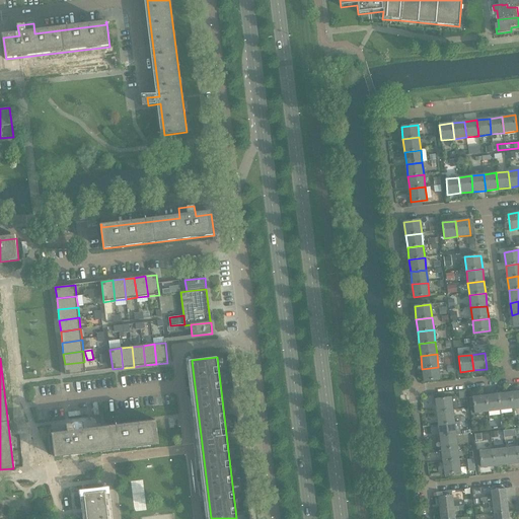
[(86,373),(84,362),(65,364),(66,375),(86,373)]
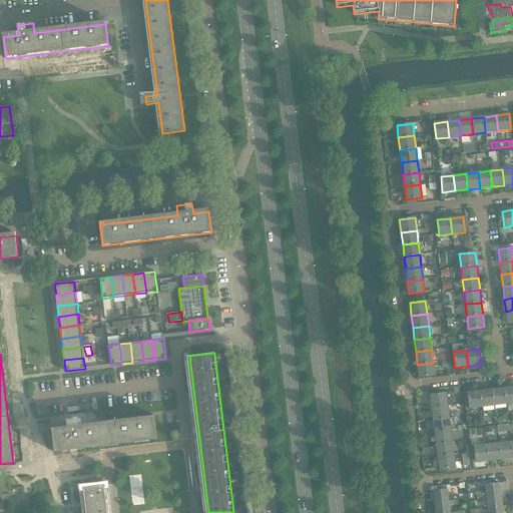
[(433,363),(417,365),(419,377),(435,376),(433,363)]
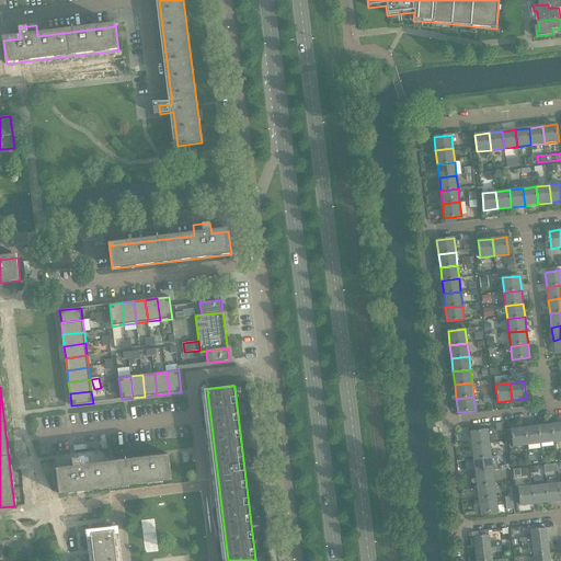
[(560,423),(551,424),(553,442),(560,441),(560,423)]
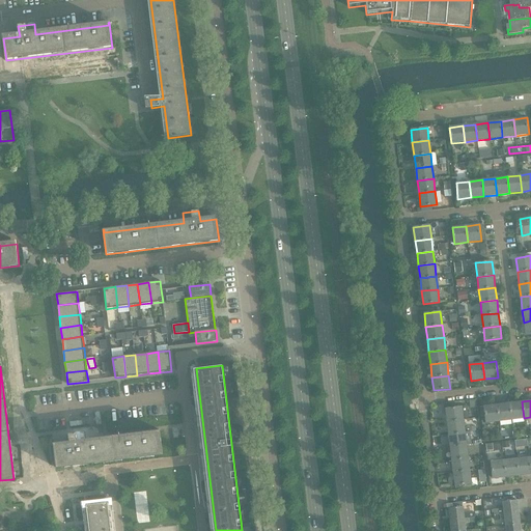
[(522,401),(509,403),(511,419),(524,418),(522,401)]
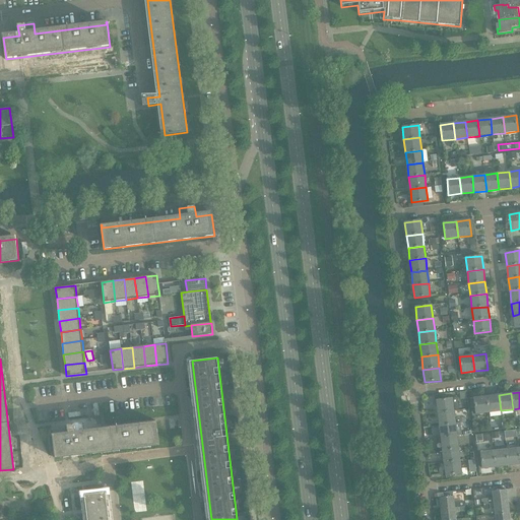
[(488,396),(490,412),(501,410),(499,395),(488,396)]
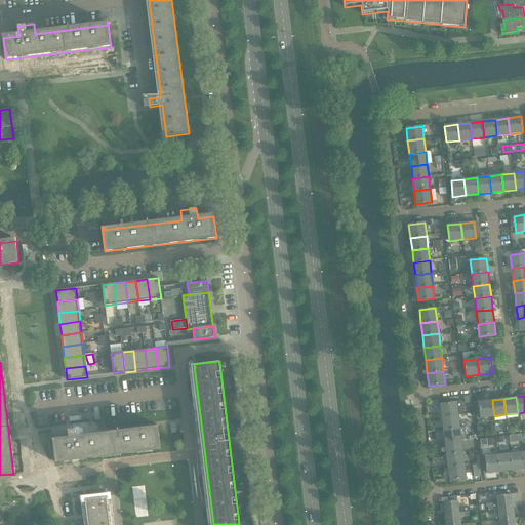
[(494,416),(492,400),(478,402),(480,418),(494,416)]
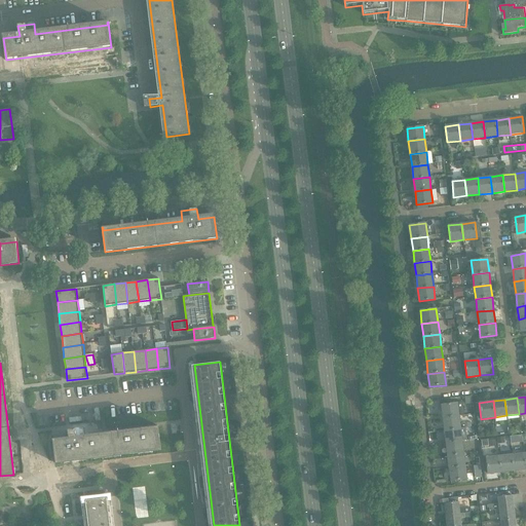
[(443,418),(458,416),(464,415),(462,402),(441,405),(443,418)]
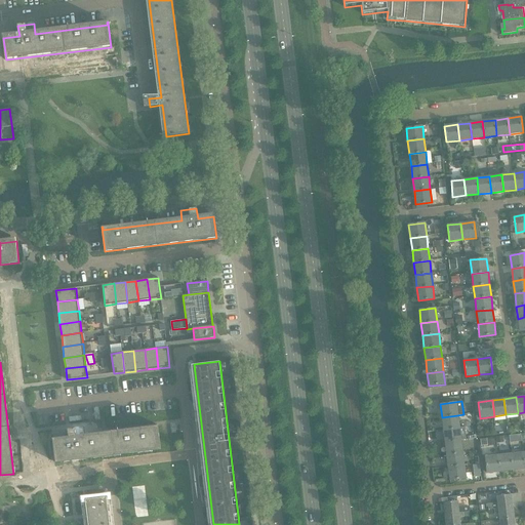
[(457,415),(442,417),(443,430),(459,428),(457,415)]
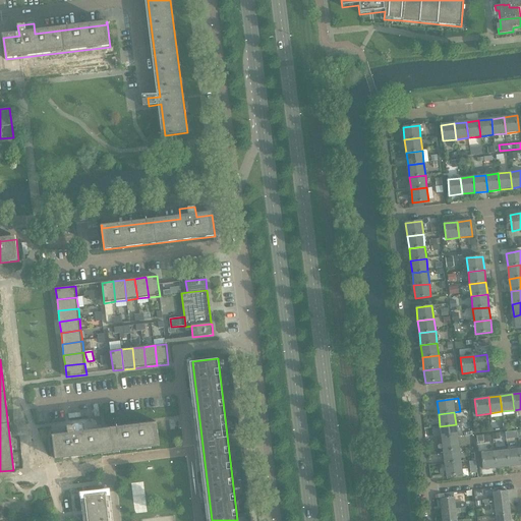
[(53,438),(55,459),(160,446),(157,421),(156,421),(156,424),(84,433),(82,423),(67,425),(68,436),(53,438)]
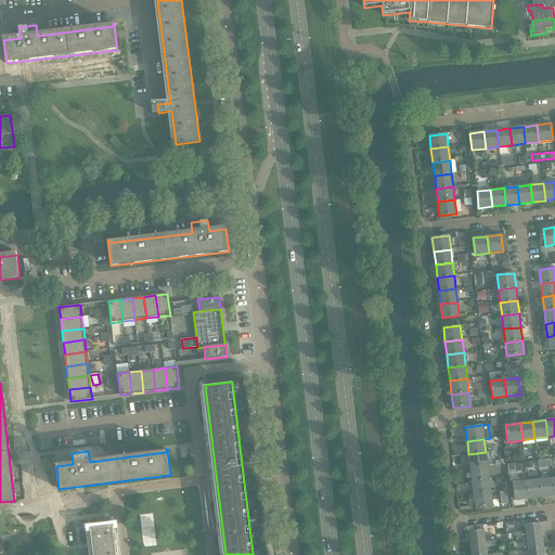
[(468,454),(470,467),(487,465),(493,464),(491,452),(486,452),(468,454)]
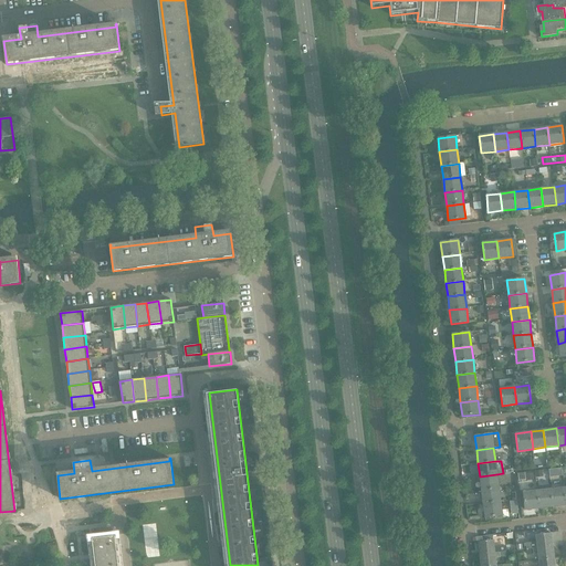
[(499,488),(496,474),(480,477),(481,490),(499,488)]
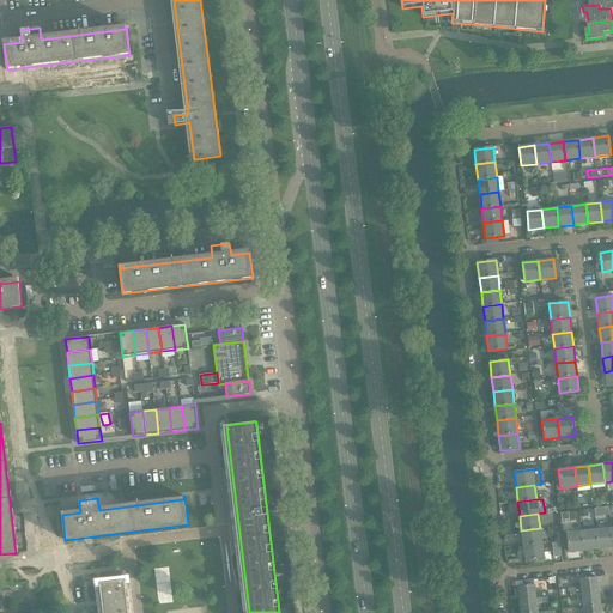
[(521,530),(523,545),(541,544),(540,528),(521,530)]
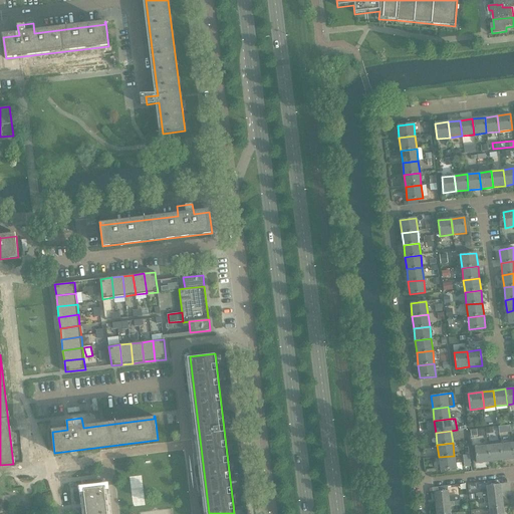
[(513,455),(512,443),(500,445),(502,460),(513,458),(513,455)]
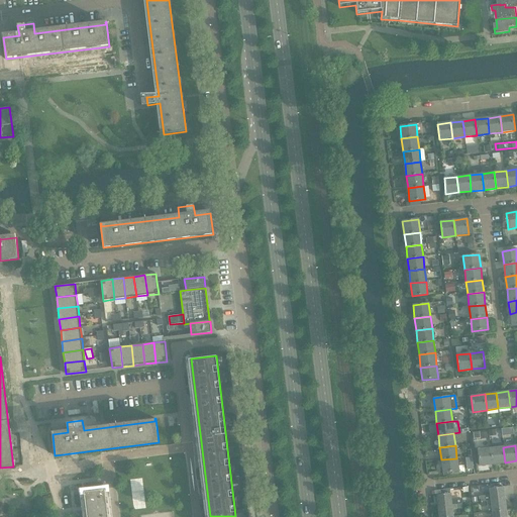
[(503,447),(491,448),(493,464),(505,462),(503,447)]
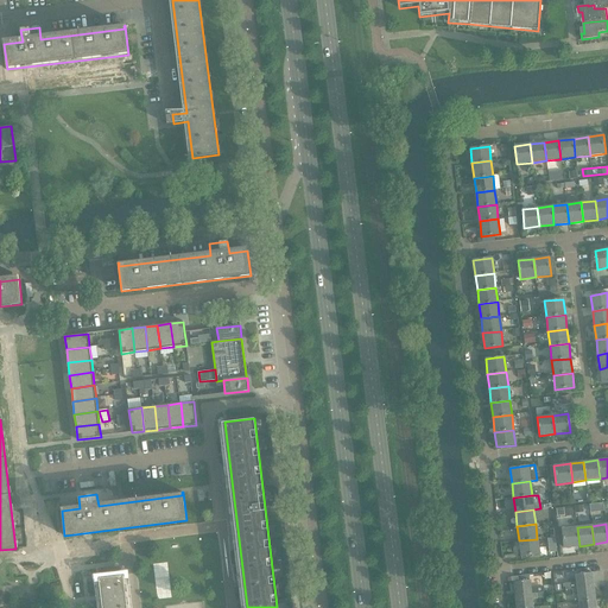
[(580,546),(577,527),(562,530),(564,548),(580,546)]
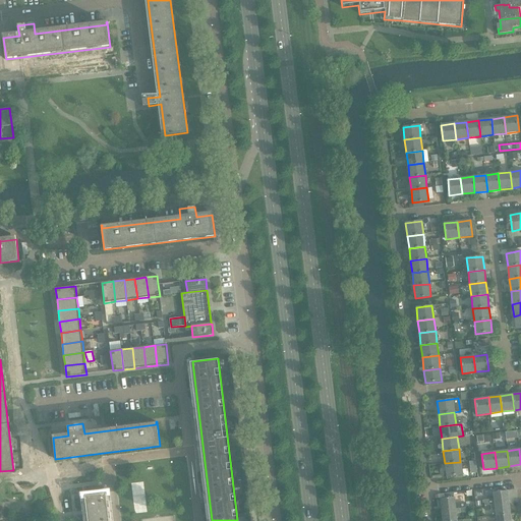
[(460,462),(445,463),(446,476),(462,474),(460,462)]
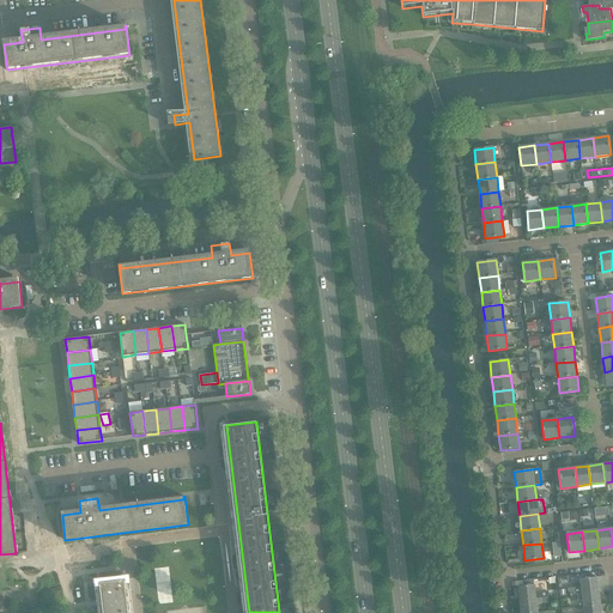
[(581,580),(582,593),(598,590),(596,577),(581,580)]
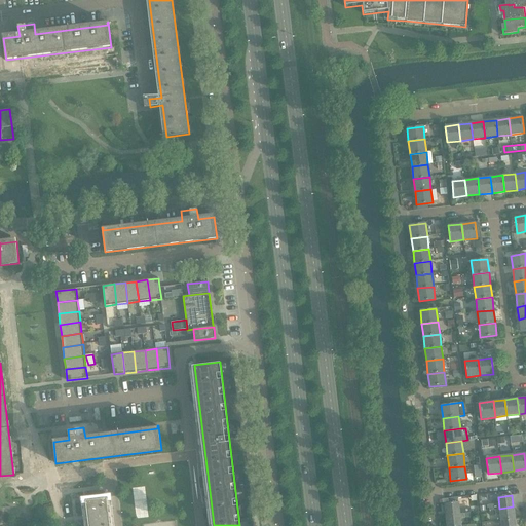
[(110,525),(109,518),(107,498),(107,497),(85,500),(85,501),(87,518),(88,525),(110,525)]
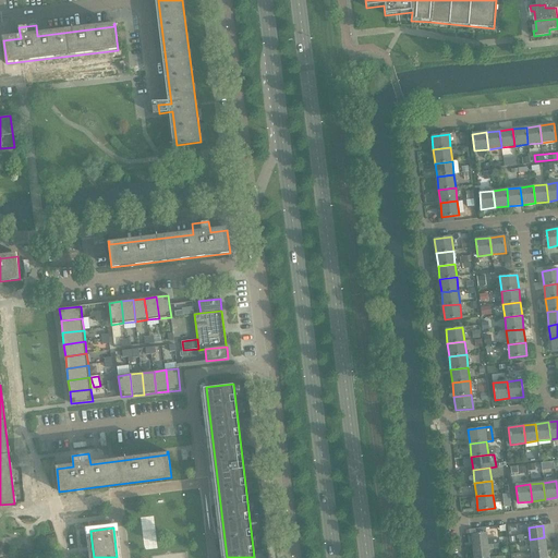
[(471,534),(473,546),(487,545),(486,533),(471,534)]
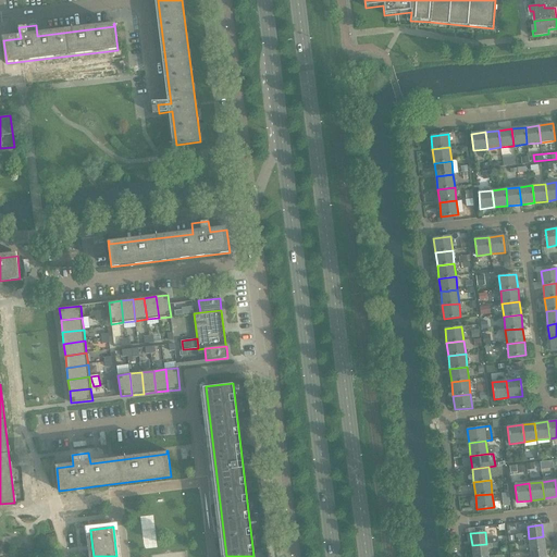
[(0,556),(29,556),(31,554),(10,556),(9,548),(12,547),(11,536),(0,536),(0,556)]
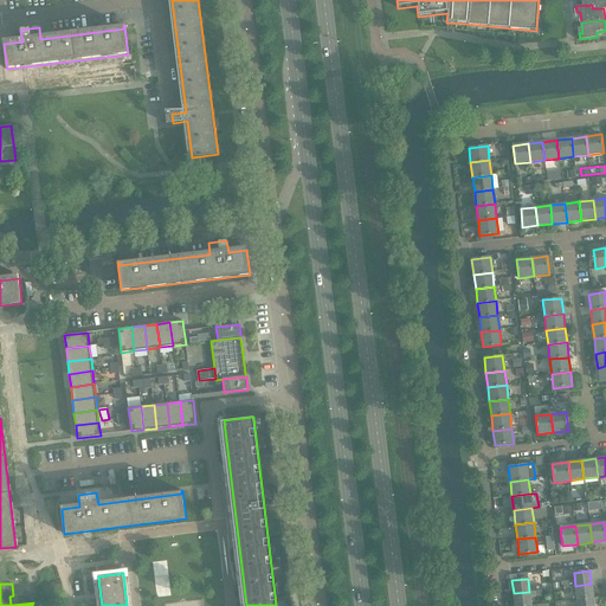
[(575,586),(572,587),(563,587),(565,593),(572,593),(572,594),(577,593),(577,600),(593,598),(591,584),(575,586)]
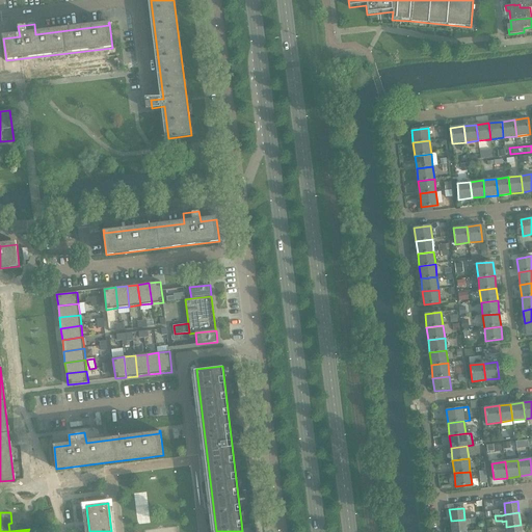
[(451,521),(451,531),(458,531),(467,531),(466,525),(476,524),(476,519),(469,519),(464,520),(451,521)]
